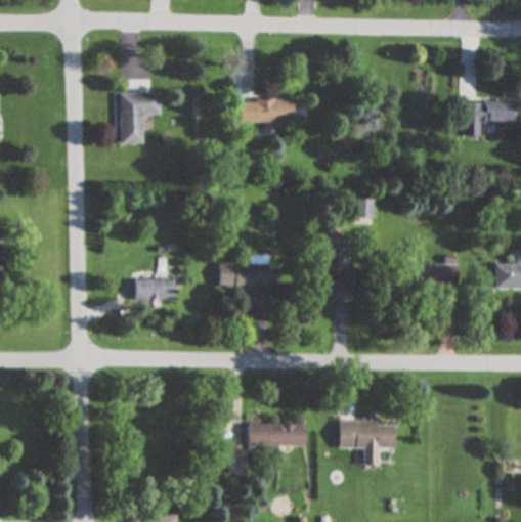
[(121,92),(121,143),(143,143),(143,114),(161,114),(161,92),(121,92)]
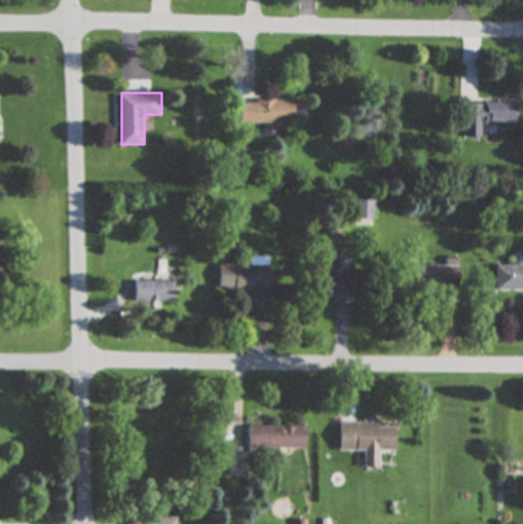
[(243,99),(243,121),(295,121),(295,99),(243,99)]
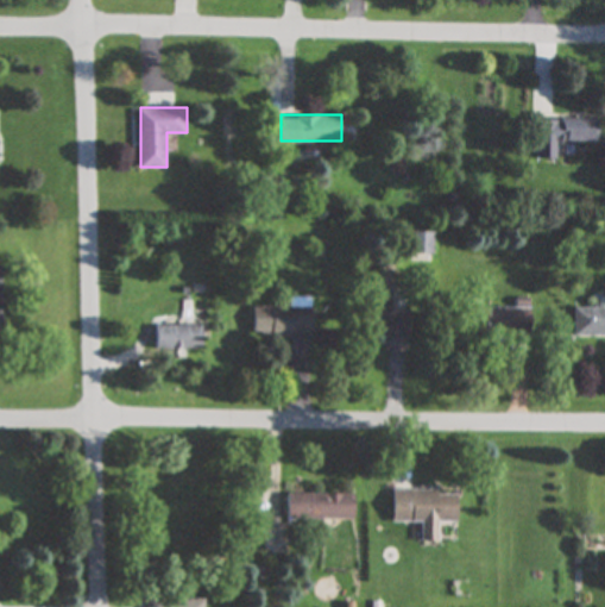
[(556,141),(599,141),(599,118),(537,118),(537,157),(556,157),(556,141)]
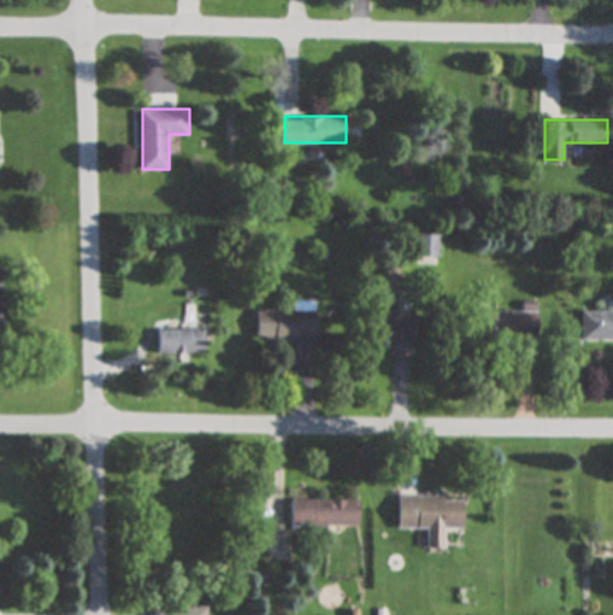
[(419,255),(441,255),(441,233),(419,233),(419,255)]
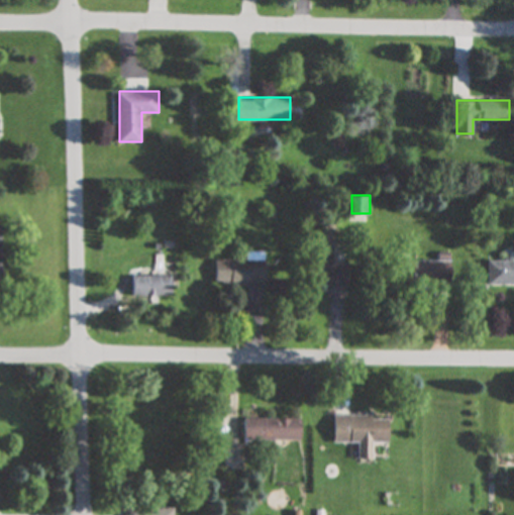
[(332,243),(312,242),(311,282),(350,283),(350,265),(332,264),(332,243)]
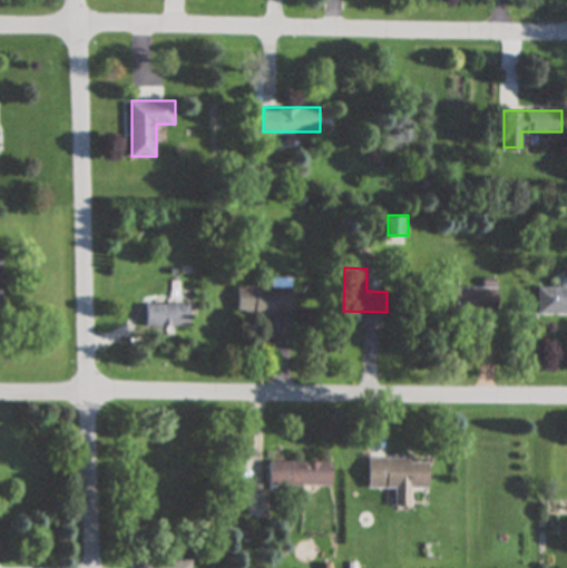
[(240,285),(240,313),(294,313),(294,277),(273,277),(273,285),(240,285)]
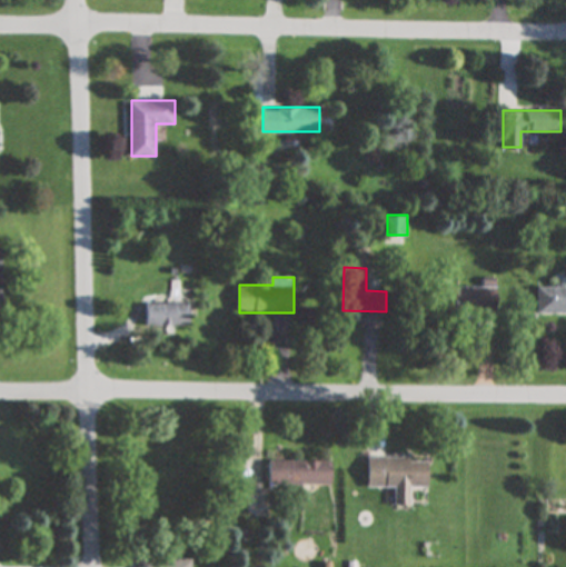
[(497,286),(437,286),(436,310),(496,311),(497,286)]
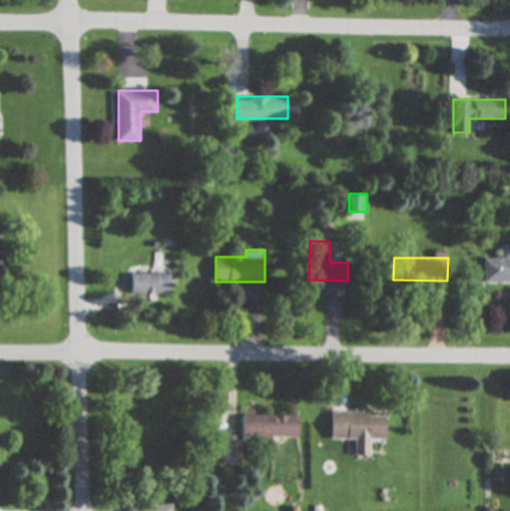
[(485,282),(509,281),(509,258),(485,259),(485,282)]
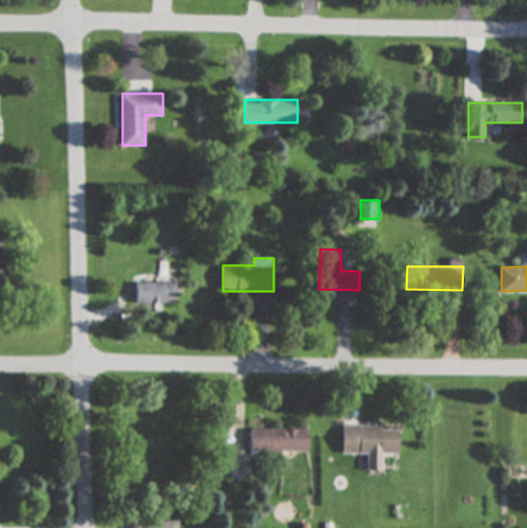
[(138,282),(138,302),(177,302),(177,282),(138,282)]
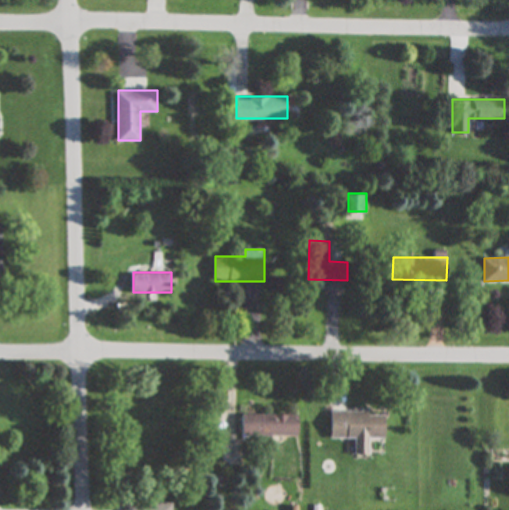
[(386,437),(386,411),(333,410),(332,437),(356,437),(356,454),(370,454),(371,437),(386,437)]
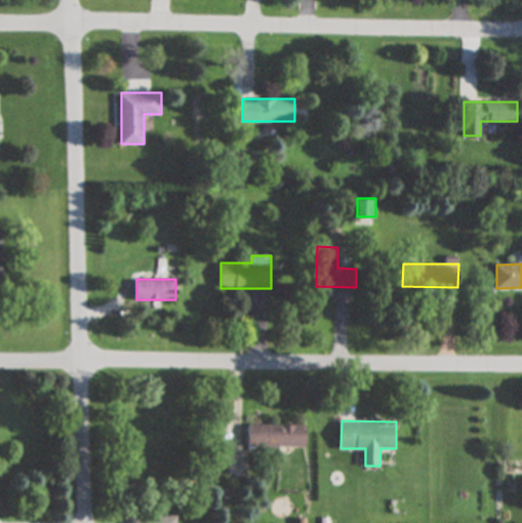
[(307,425),(249,425),(249,446),(307,446),(307,425)]
